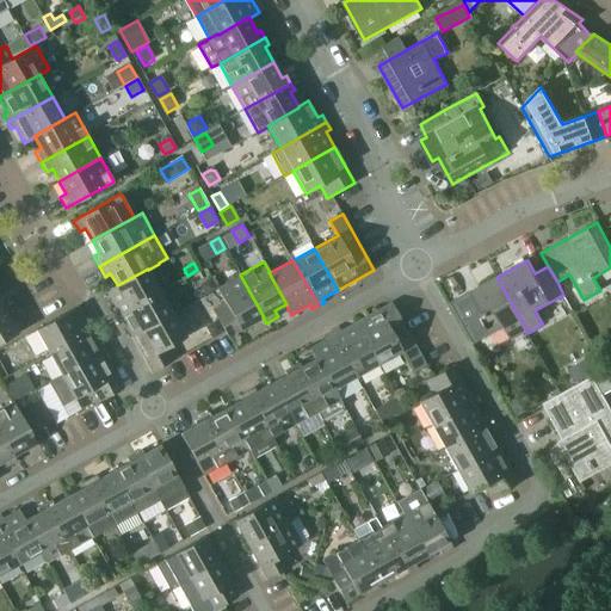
[(111,309),(115,316),(160,291),(148,270),(148,269),(117,285),(117,284),(106,290),(115,307),(111,309)]
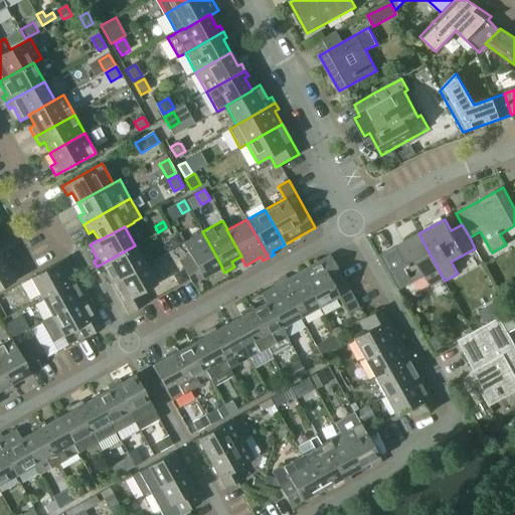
[(222,268),(202,231),(183,242),(190,254),(179,261),(192,284),(221,268),(222,268)]
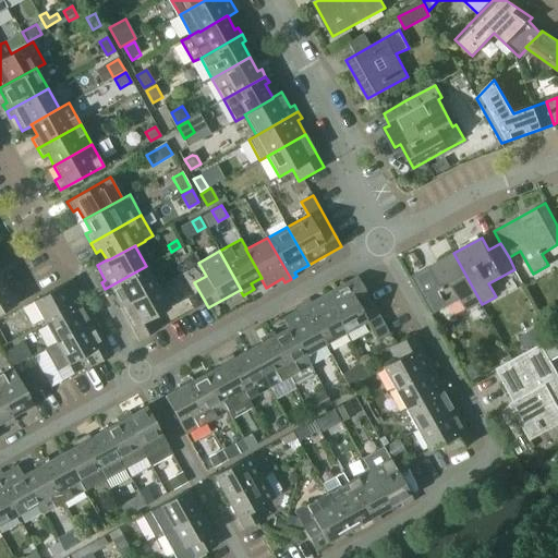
[(468,312),(482,304),(453,253),(417,274),(412,277),(433,314),(438,312),(461,299),(468,312)]
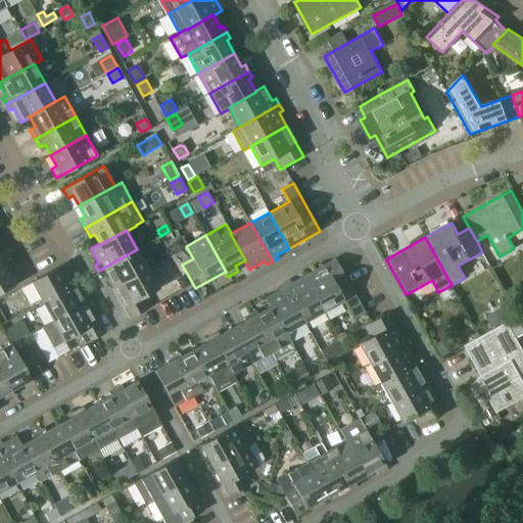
[(186,246),(181,238),(173,243),(178,251),(186,246)]
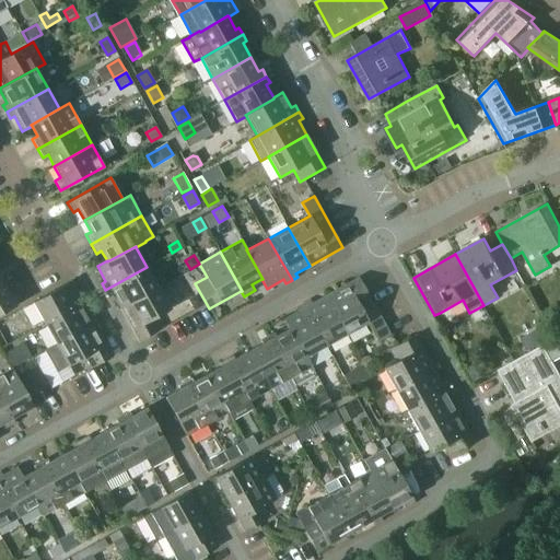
[(113,294),(120,308),(159,288),(147,267),(105,290),(109,296),(113,294)]
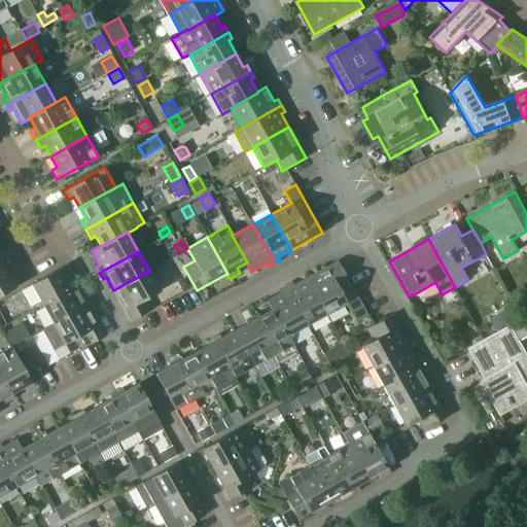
[(338,260),(307,278),(326,314),(346,304),(356,321),(367,315),(338,260)]
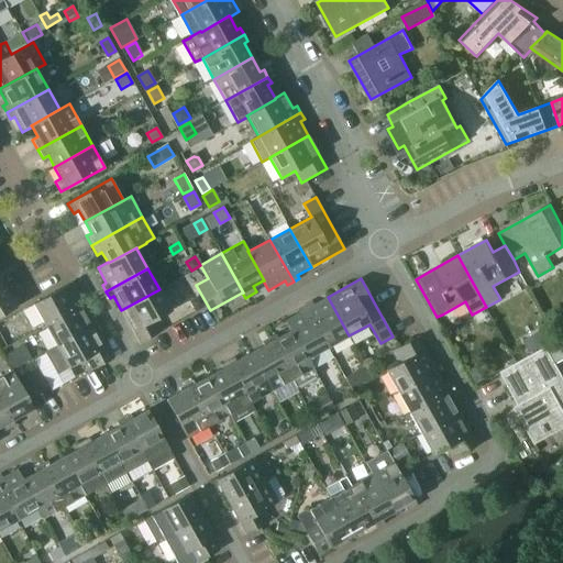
[(8,283),(0,287),(0,316),(15,307),(8,291),(11,290),(8,283)]
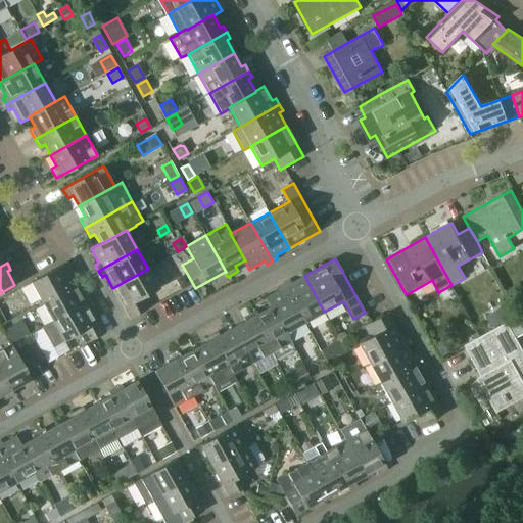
[(31,282),(42,302),(81,280),(78,274),(74,276),(66,263),(31,282)]
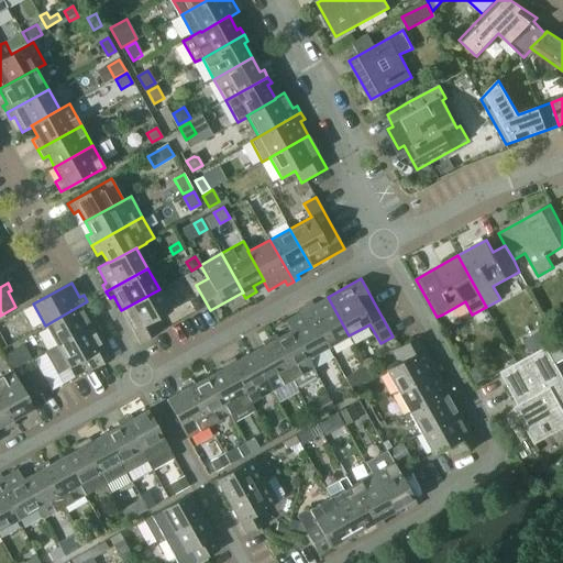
[(159,289),(121,310),(140,343),(165,329),(158,318),(172,310),(159,289)]
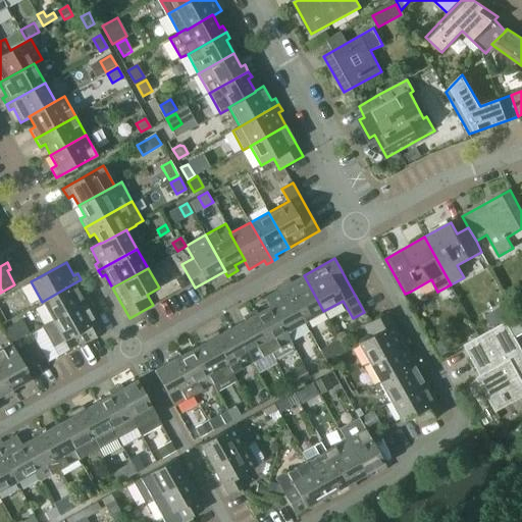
[(289,279),(282,282),(304,321),(323,311),(304,275),(291,282),(289,279)]
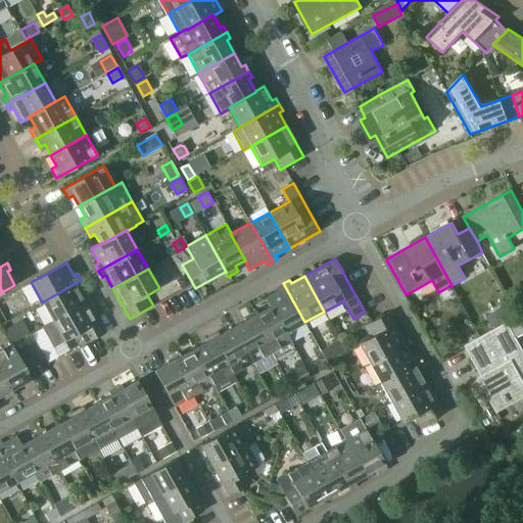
[(42,302),(53,321),(88,301),(81,288),(85,286),(81,280),(42,302)]
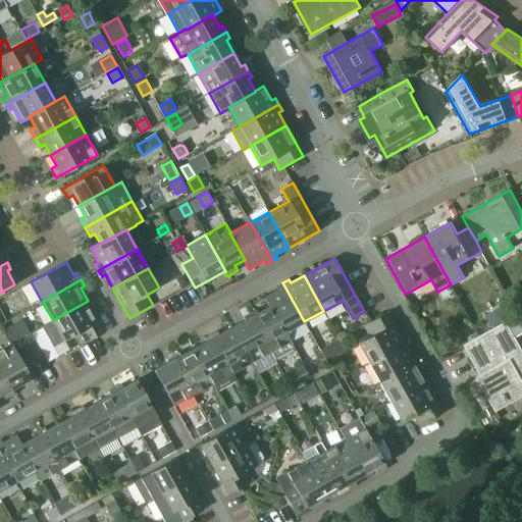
[(264,298),(269,306),(270,306),(284,332),(285,331),(304,321),(282,282),(276,286),(278,290),(264,298)]
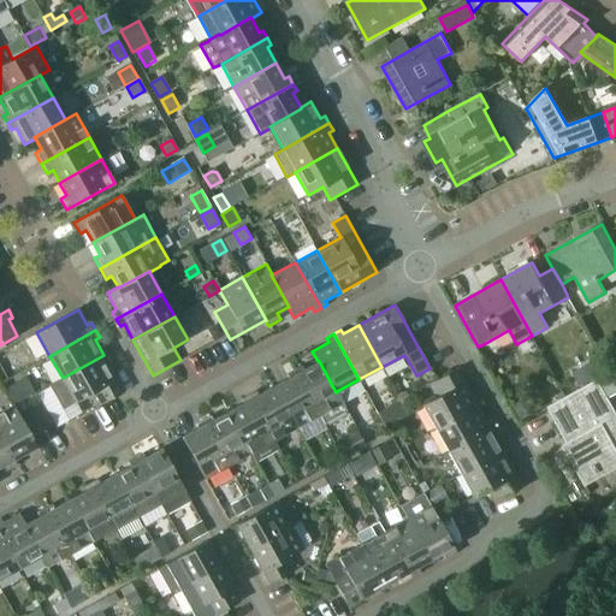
[(104,355),(63,378),(75,402),(89,394),(96,407),(124,391),(104,355)]
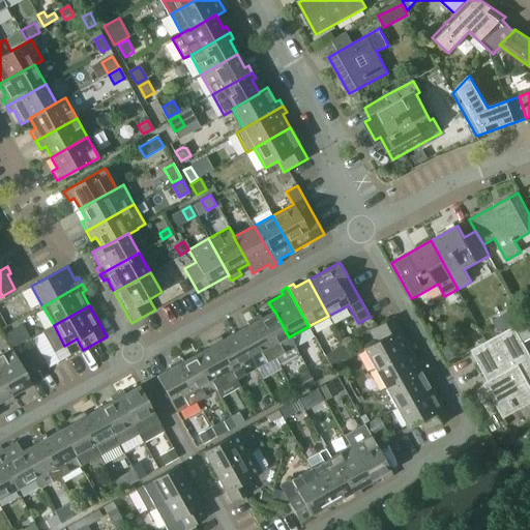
[(259,315),(253,318),(274,357),(278,364),(298,354),(294,347),(295,346),(290,336),(289,337),(274,311),(273,311),(261,318),(259,315)]
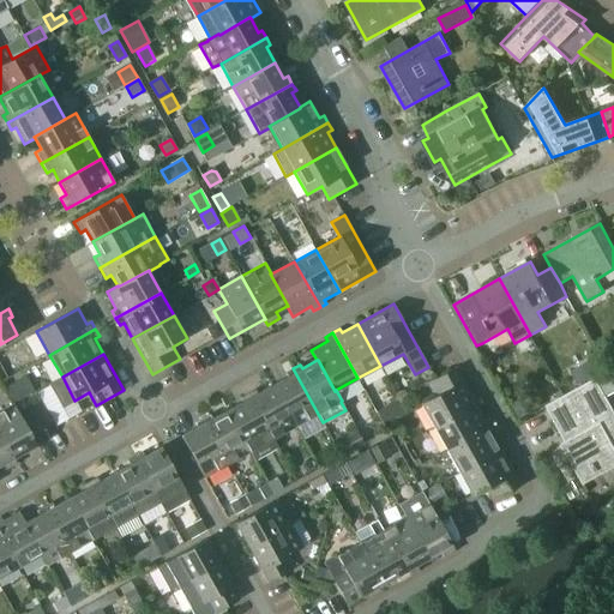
[(421,403),(434,427),(475,404),(456,367),(428,383),(435,396),(421,403)]
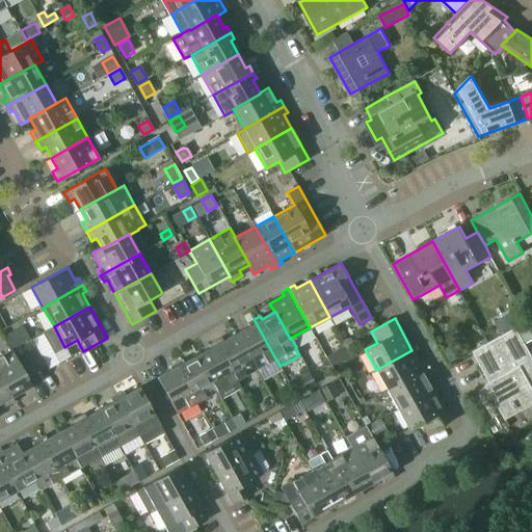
[(249,326),(236,334),(257,369),(275,358),(254,319),(247,322),(249,326)]
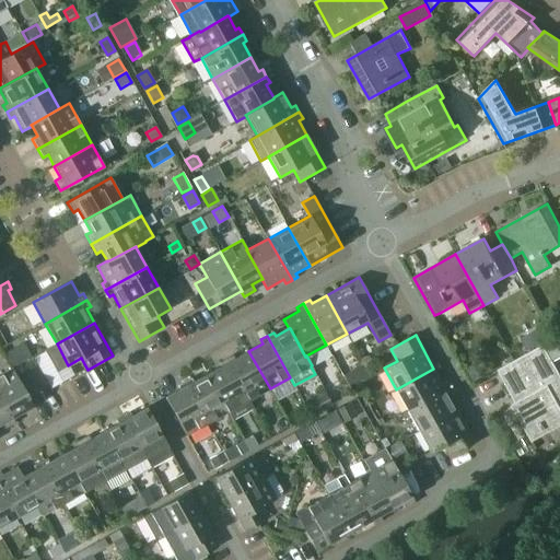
[(559,358),(559,347),(555,339),(498,371),(506,386),(516,404),(512,406),(527,434),(541,427),(544,431),(559,421),(559,374),(553,362),(559,358)]
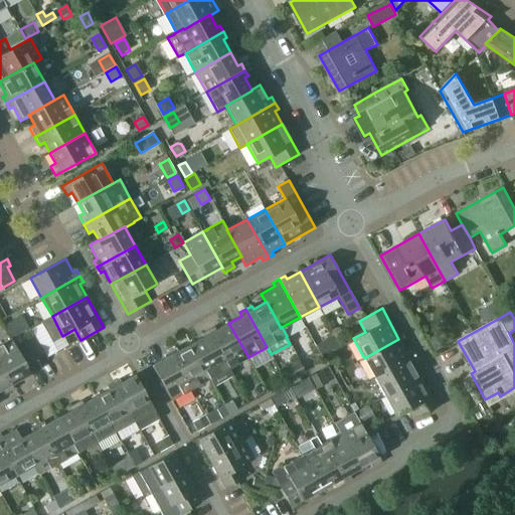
[(5,325),(12,337),(27,329),(21,316),(5,325)]
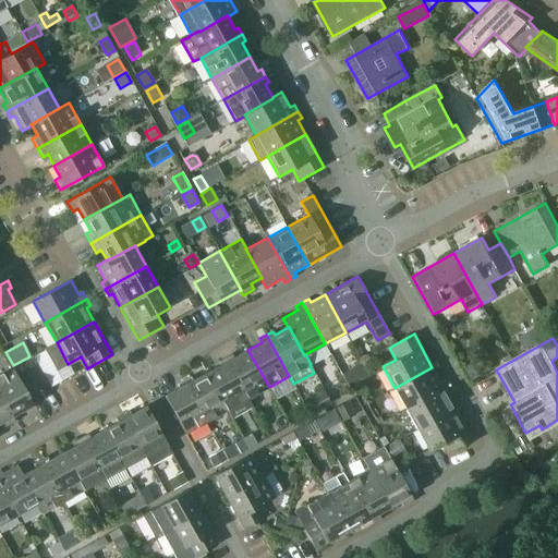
[(232,353),(225,358),(249,399),(269,387),(247,350),(234,358),(232,353)]
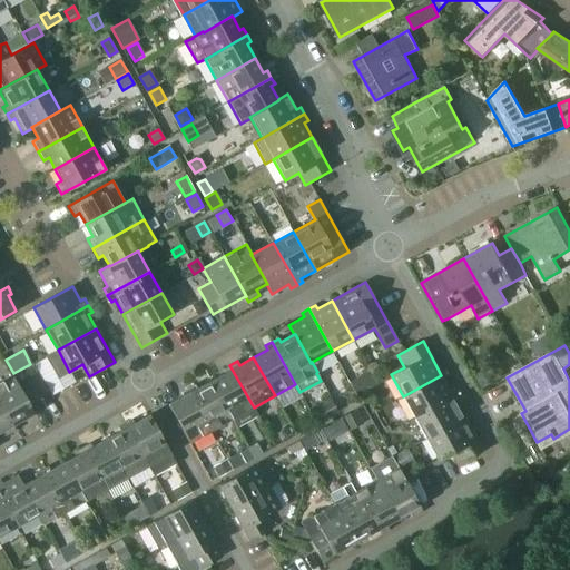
[(225,373),(212,381),(233,420),(237,428),(258,415),(254,408),(229,365),(223,369),(225,373)]
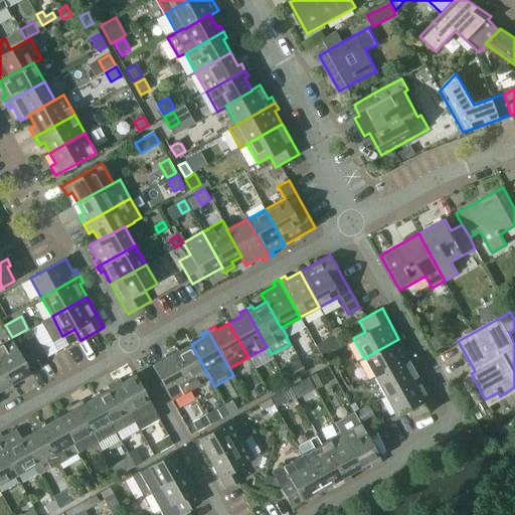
[(426,340),(433,351),(450,342),(444,330),(426,340)]
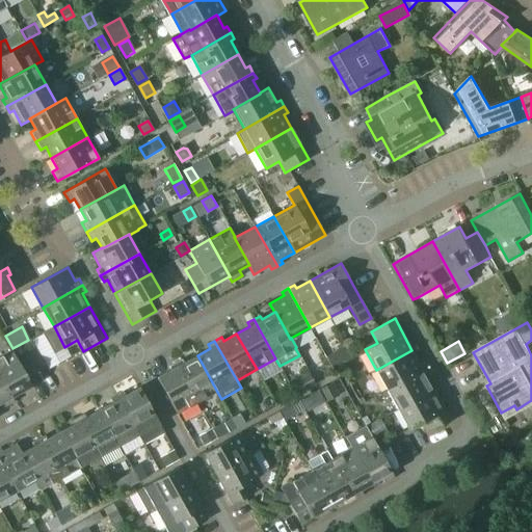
[(327,356),(331,366),(350,355),(345,346),(327,356)]
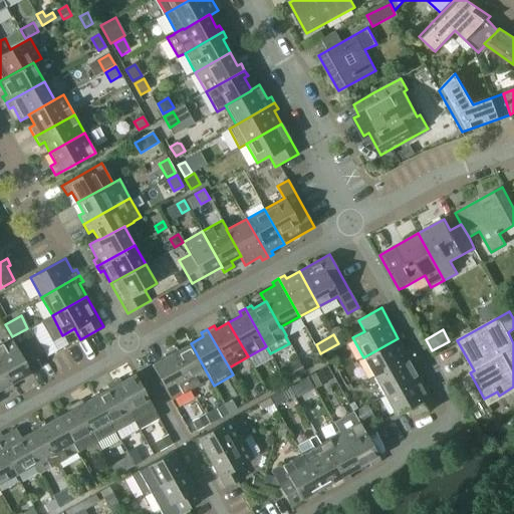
[(11,338),(0,344),(0,363),(11,383),(12,383),(41,367),(29,344),(18,350),(11,338)]
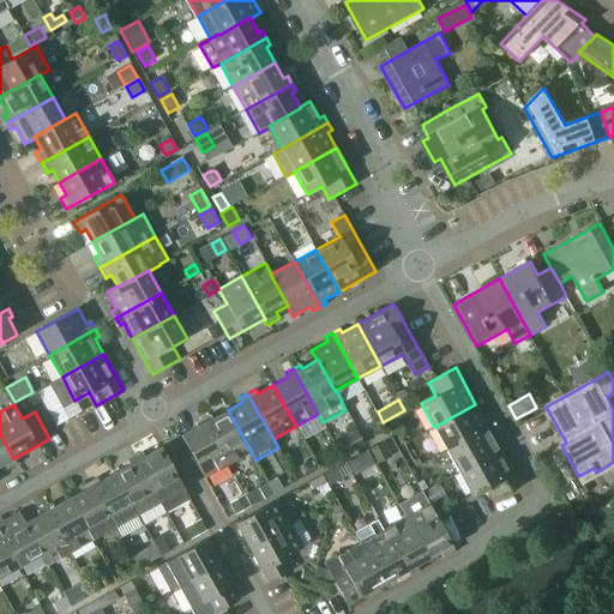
[(434,427),(446,450),(492,425),(488,416),(483,419),(475,404),(434,427)]
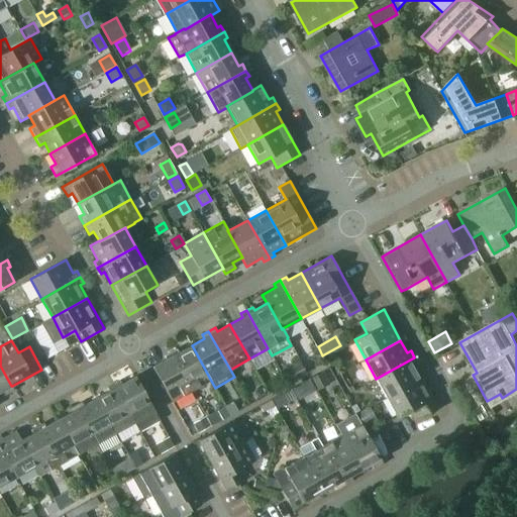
[(177,348),(171,352),(192,391),(211,381),(192,345),(179,352),(177,348)]
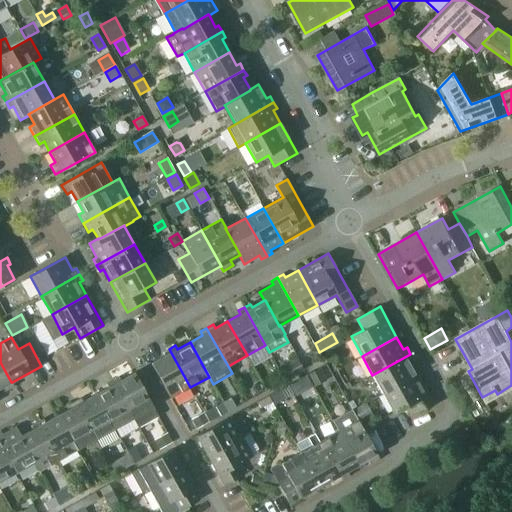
[(190,387),(169,349),(163,352),(164,356),(151,363),(170,398),(190,387)]
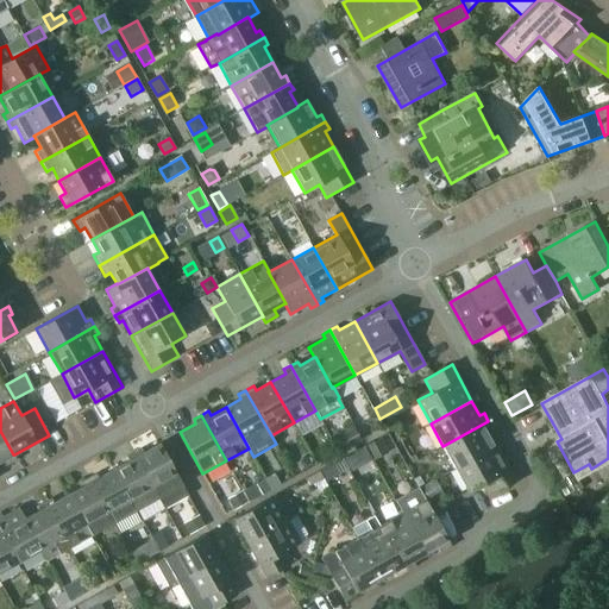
[(443,446),(456,469),(496,445),(488,431),(493,428),(488,421),(443,446)]
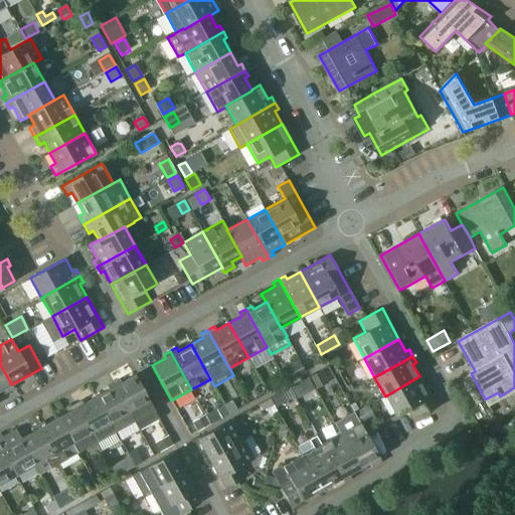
[(300,362),(293,366),(298,375),(305,371),(300,362)]
